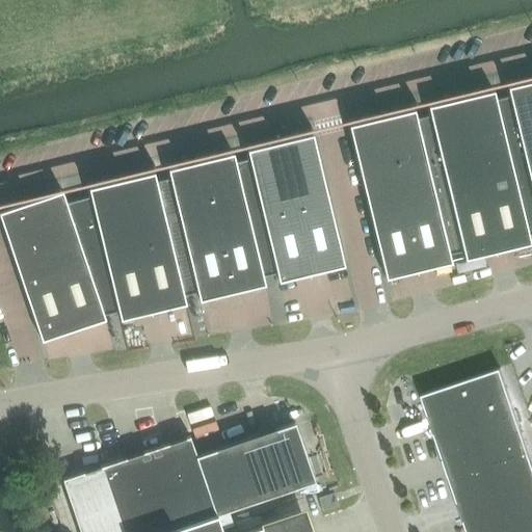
[(428,106),(430,114),(416,118),(414,109),(348,125),(386,278),(451,262),(449,255),(462,251),(464,259),(530,243),(529,235),(531,234),(531,80),(507,86),(509,96),(495,99),(493,90),(428,106)]
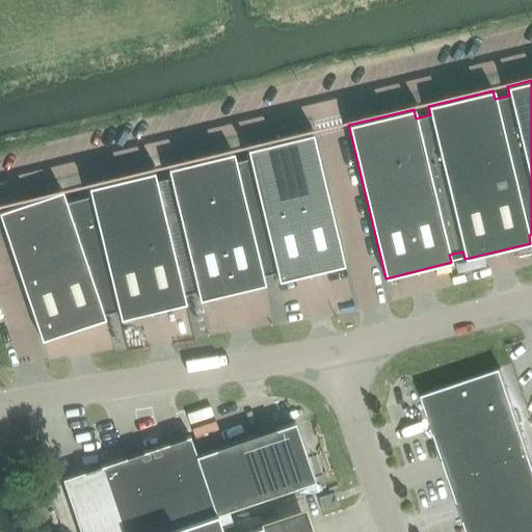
[(90,196),(65,203),(61,190),(0,211),(0,217),(42,340),(105,319),(104,315),(118,312),(120,319),(185,303),(184,295),(197,292),(200,300),(265,285),(263,276),(276,273),(278,281),(344,265),(312,134),(246,150),(248,158),(235,162),(233,153),(167,169),(169,178),(155,181),(153,173),(88,188),(90,196)]
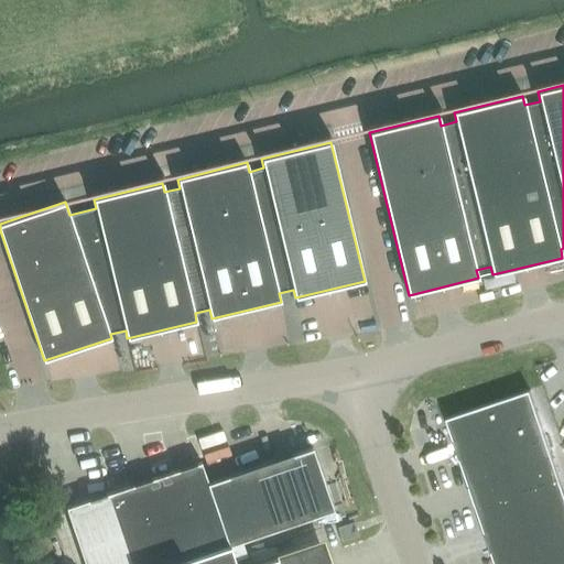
[(446,419),(447,420),(496,563),(563,563),(563,489),(530,390),(446,419)]
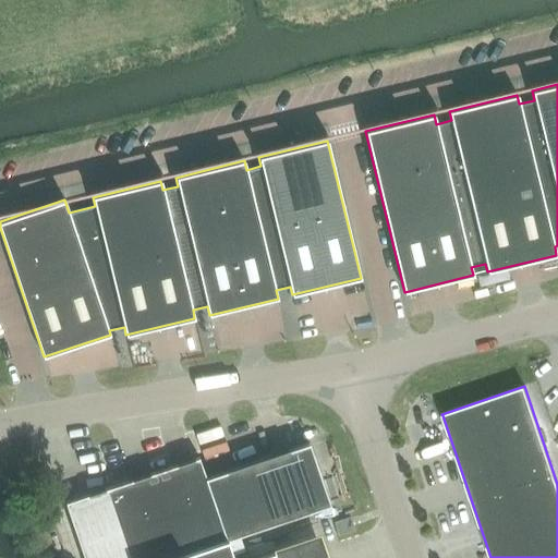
[(310,443),(206,477),(198,457),(65,502),(84,557),(322,557),(315,537),(253,557),(233,557),(228,540),(330,505),(310,443)]
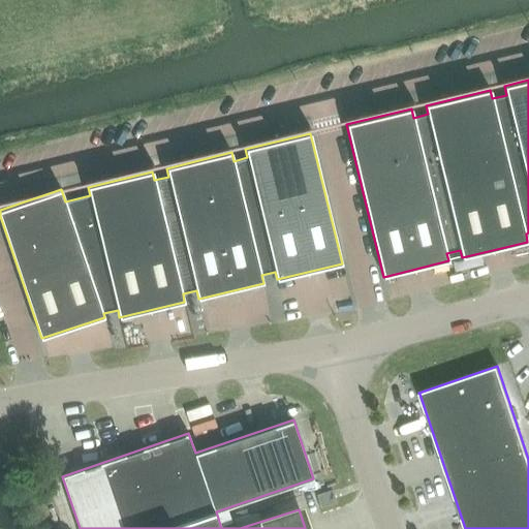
[(336,503),(335,499),(332,490),(316,495),(320,508),(336,503)]
